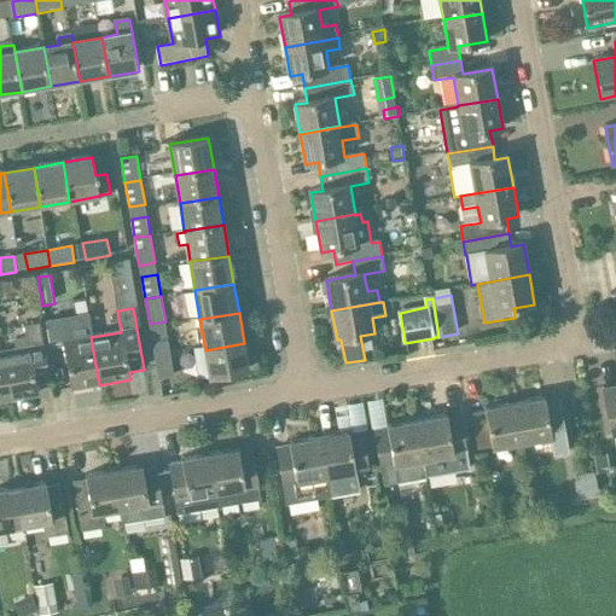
[(73,390),(99,385),(91,337),(88,318),(63,323),(62,320),(47,323),(53,361),(68,359),(73,390)]
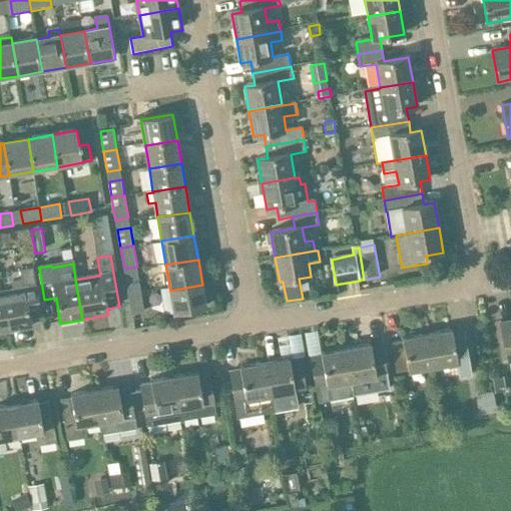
[(13,291),(0,293),(7,333),(32,328),(30,316),(41,314),(39,301),(33,269),(21,271),(23,282),(12,284),(13,291)]
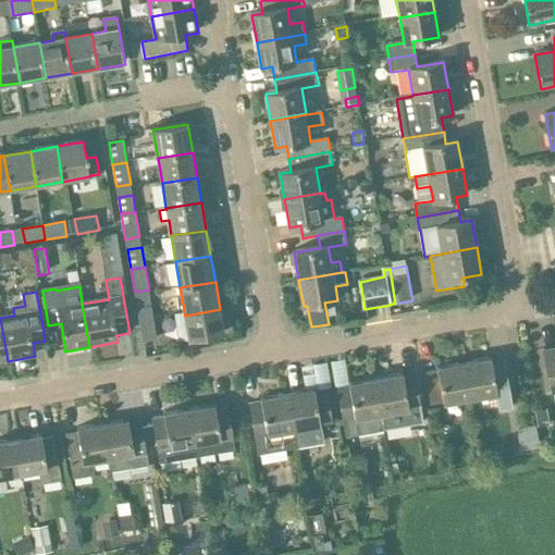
[(140,322),(155,320),(150,299),(136,303),(140,322)]
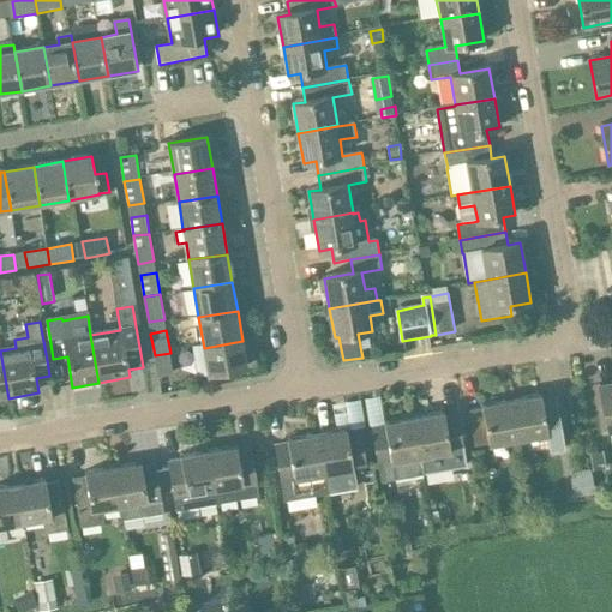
[(247,369),(243,341),(204,348),(209,376),(247,369)]
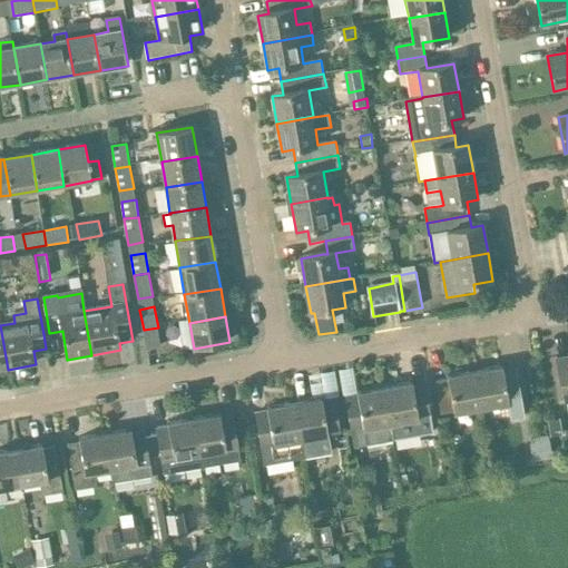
[(162,350),(158,327),(144,330),(147,352),(162,350)]
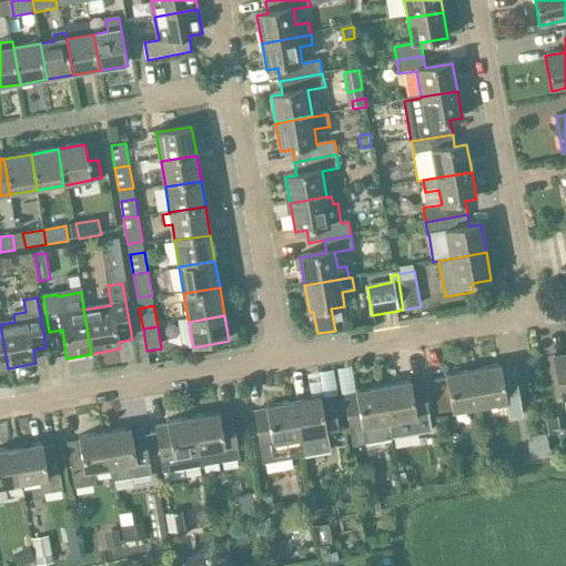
[(502,366),(473,371),(481,408),(507,403),(509,421),(524,418),(514,367),(502,370),(502,366)]
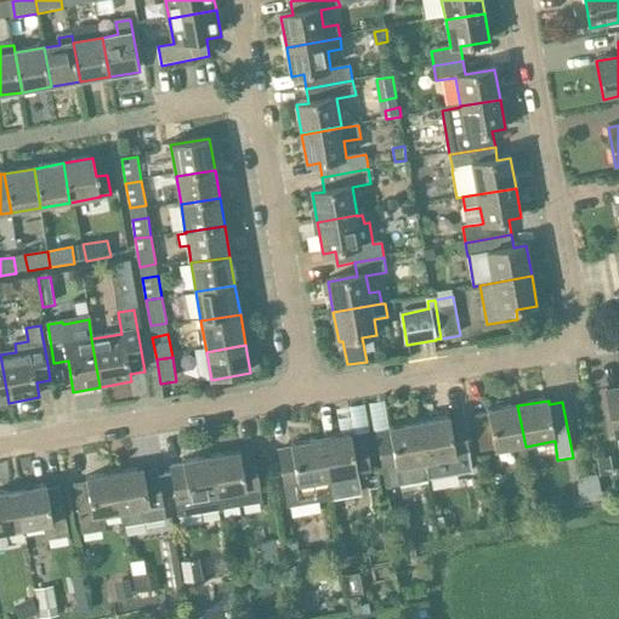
[(526,447),(517,405),(488,412),(489,415),(476,418),(482,453),(495,450),(495,452),(526,447)]
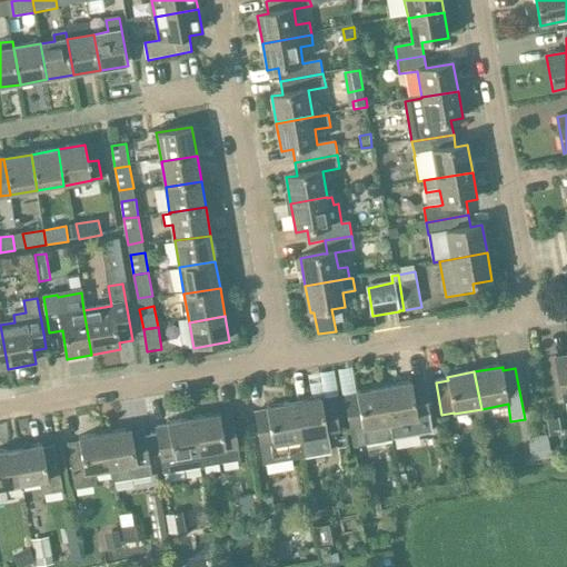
[(413,383),(384,388),(390,425),(419,420),(431,418),(425,384),(413,386),(413,383)]
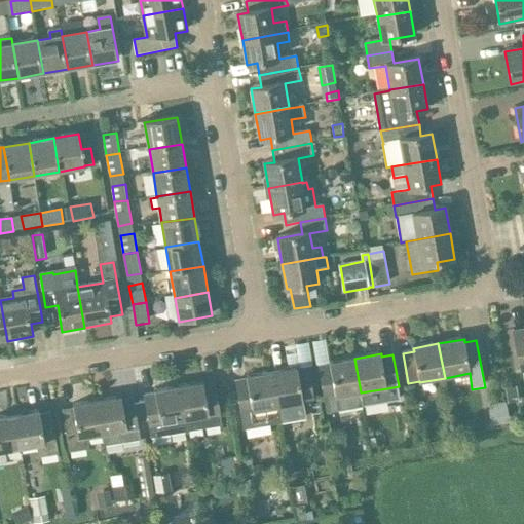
[(364,407),(361,393),(354,359),(330,363),(331,366),(319,368),(324,397),(328,414),(364,407)]
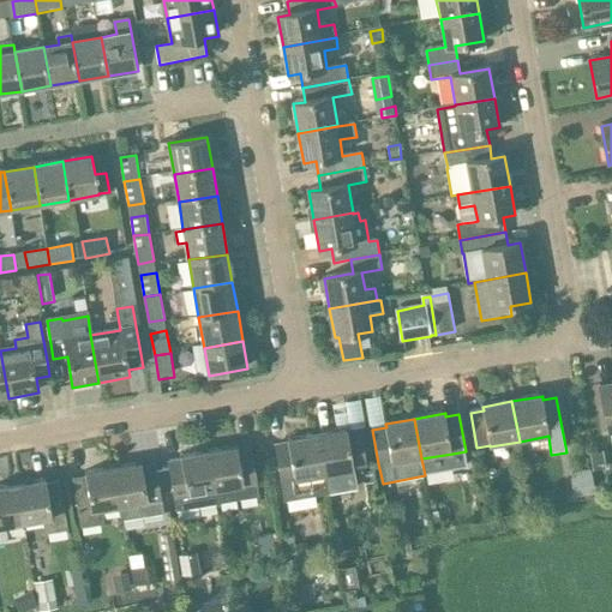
[(348,430),(317,436),(329,496),(359,490),(354,471),(369,468),(361,431),(348,433),(348,430)]
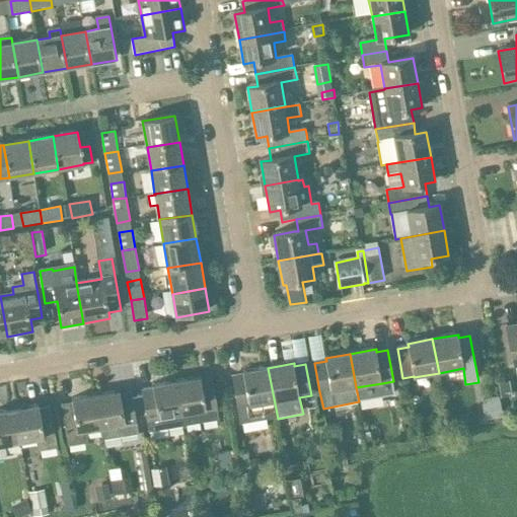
[(241,425),(278,419),(268,368),(243,373),(243,375),(232,377),(241,425)]
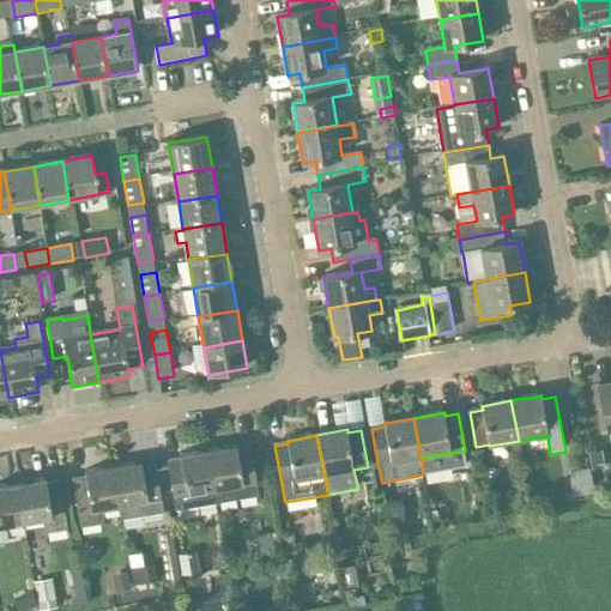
[(237,447),(209,452),(216,490),(218,504),(260,497),(258,483),(252,447),(237,449),(237,447)]
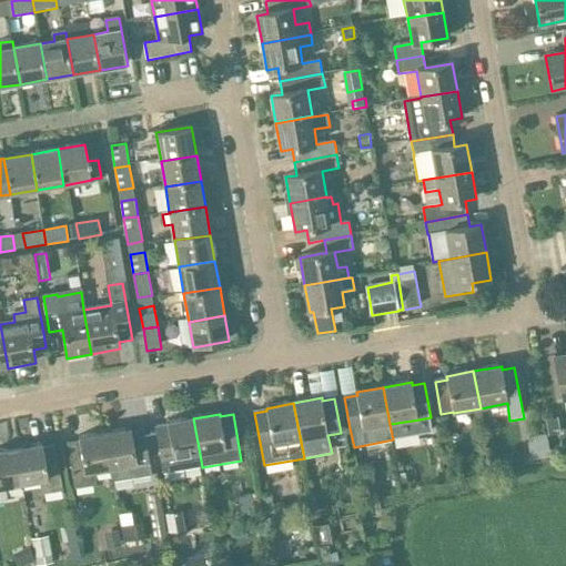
[(200,454),(193,418),(168,423),(168,426),(155,428),(161,461),(164,474),(202,467),(200,454)]
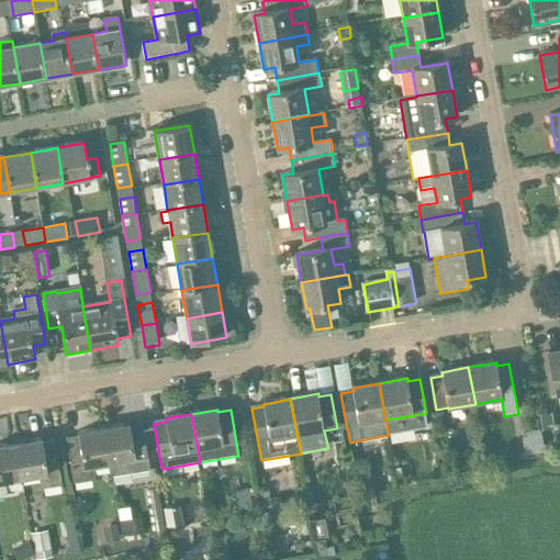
[(552,414),(540,416),(542,429),(555,427),(552,414)]
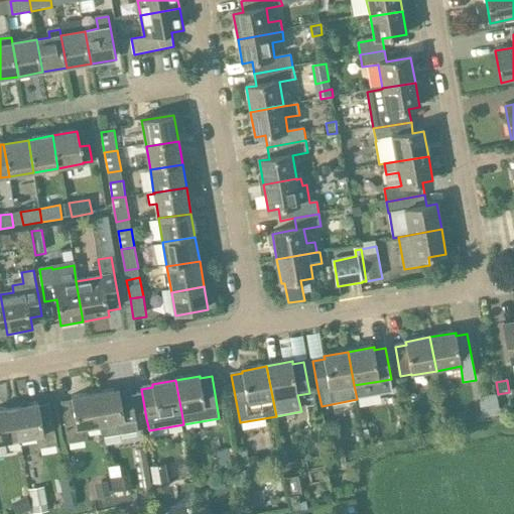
[(103,438),(118,435),(138,431),(136,421),(131,390),(120,392),(119,389),(96,394),(102,426),(103,438)]
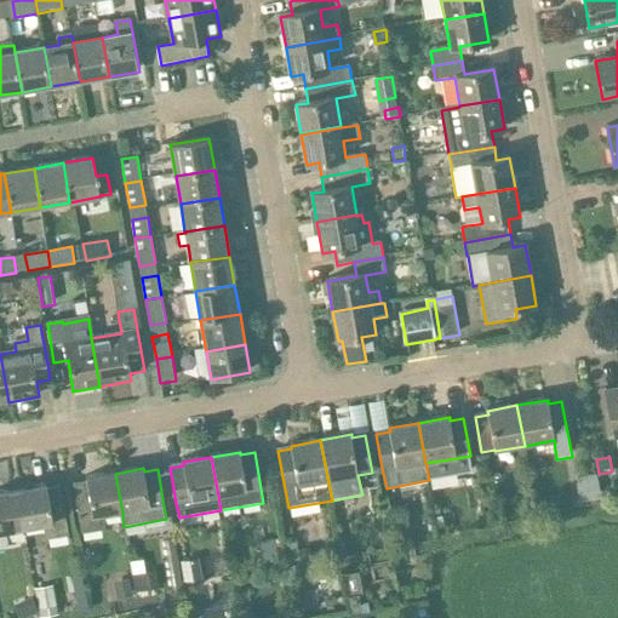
[(103,516),(122,513),(115,474),(86,479),(86,481),(73,484),(83,534),(106,530),(103,516)]
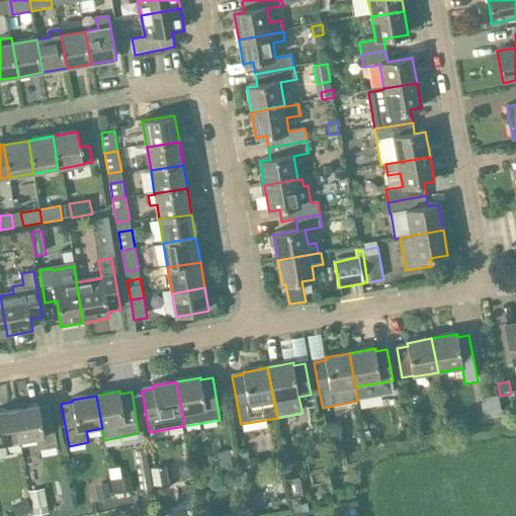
[(485,421),(503,418),(500,399),(482,402),(485,421)]
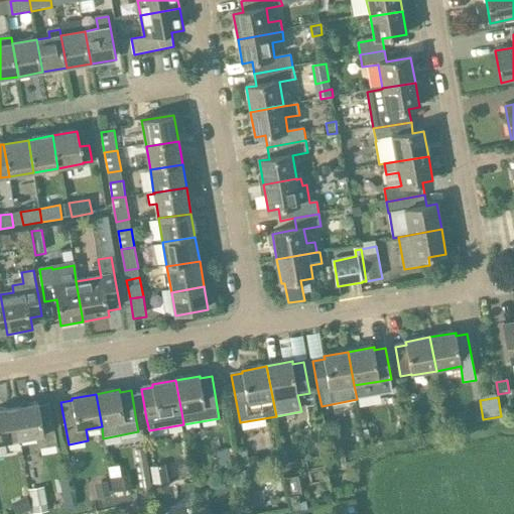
[(16,407),(22,440),(36,437),(38,450),(57,446),(50,404),(39,406),(38,403),(16,407)]
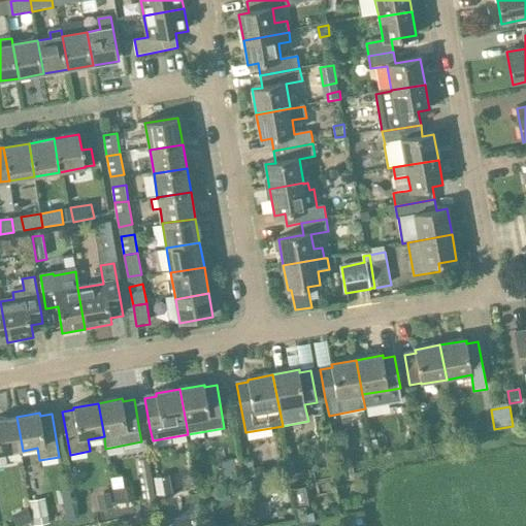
[(5,453),(23,451),(17,417),(0,420),(0,466),(7,465),(5,453)]
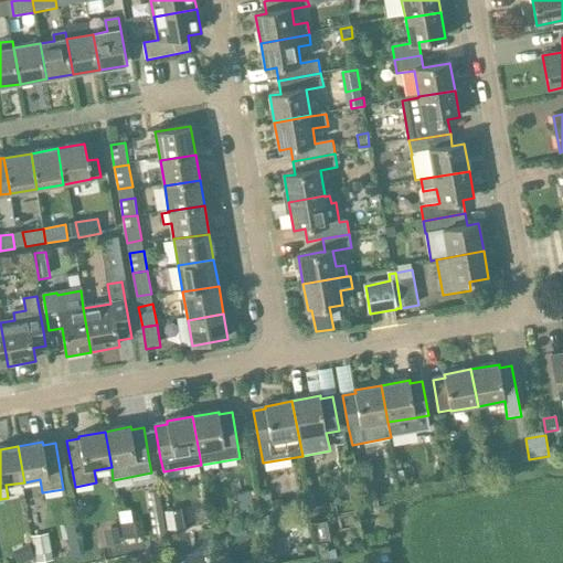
[(320,488),(309,490),(310,503),(322,502),(320,488)]
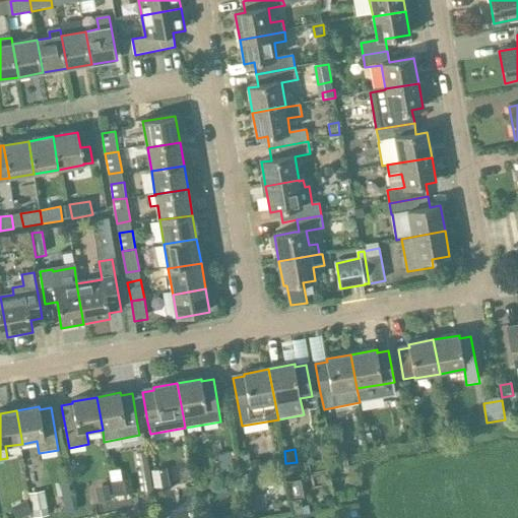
[(147,451),(139,452),(145,493),(153,492),(147,451)]
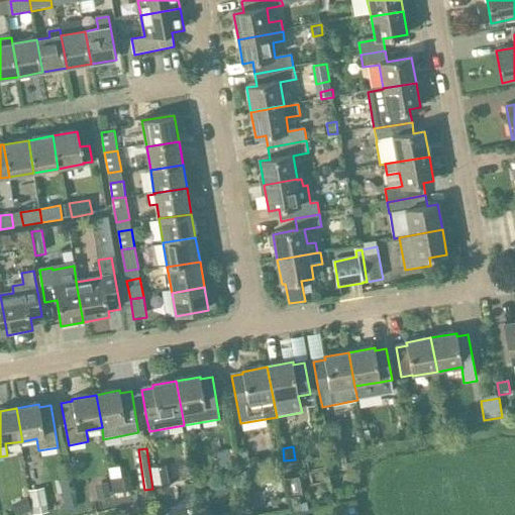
[(256,471),(253,458),(239,461),(242,474),(256,471)]
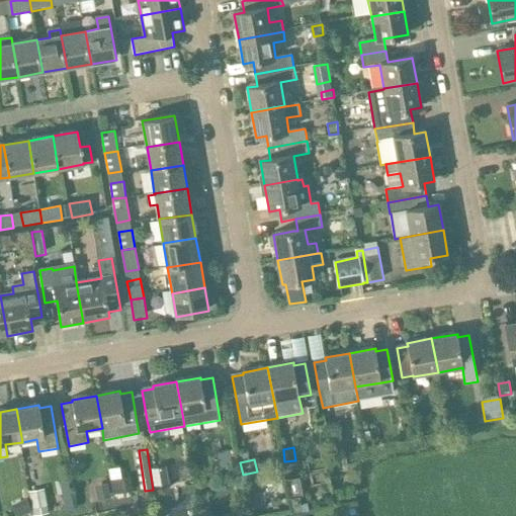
[(165,466),(152,468),(155,486),(168,484),(165,466)]
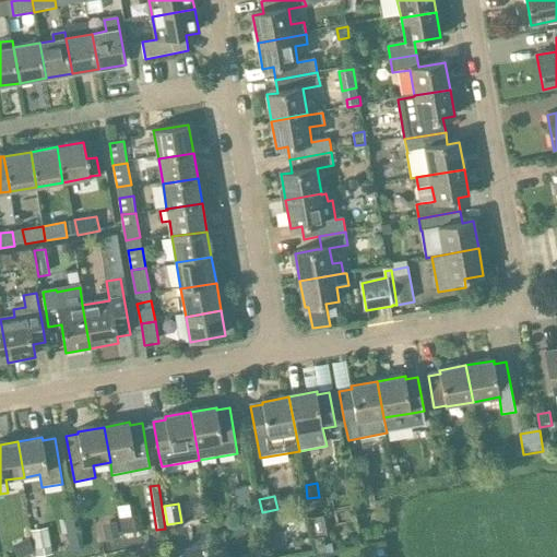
[(141,537),(140,532),(141,532),(142,532),(144,531),(142,516),(139,516),(132,517),(121,518),(123,534),(126,534),(127,538),(141,537)]
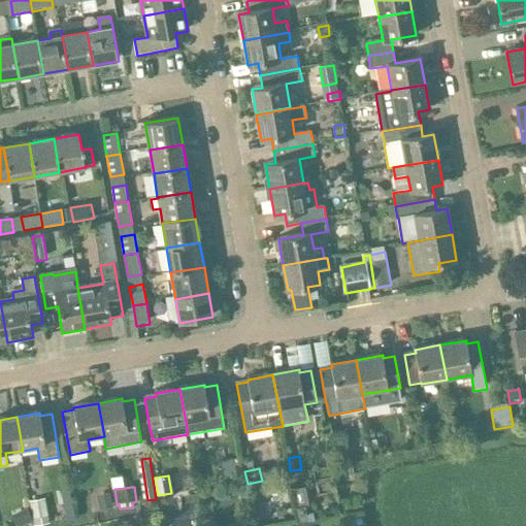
[(305,487),(294,489),(297,507),(298,507),(306,506),(309,505),(305,487)]
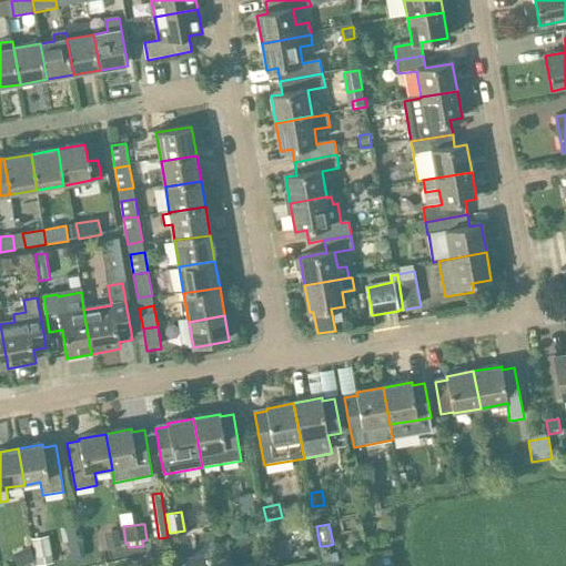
[(49,536),(32,541),(37,559),(53,556),(49,536)]
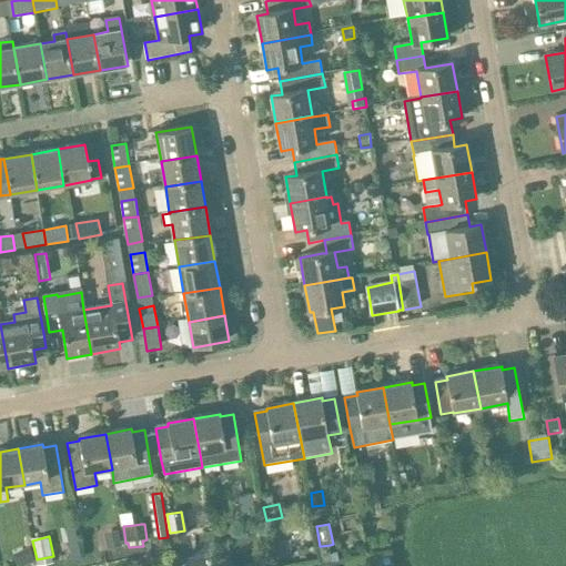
[(121,538),(107,542),(109,552),(123,548),(121,538)]
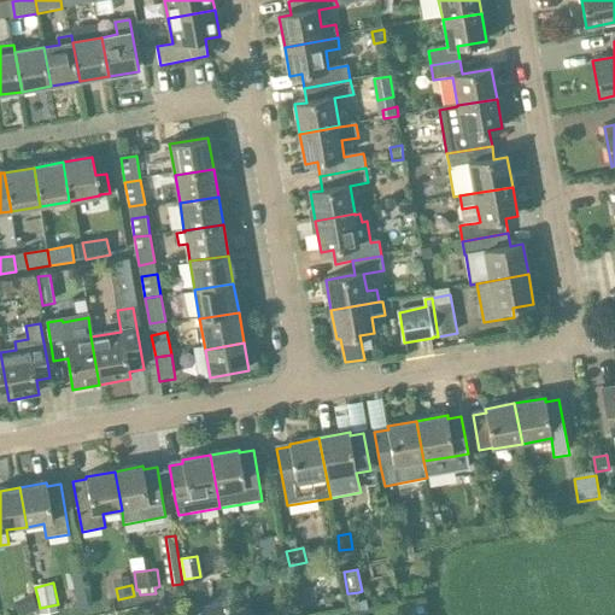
[(358,592),(349,593),(350,603),(361,602),(358,592)]
